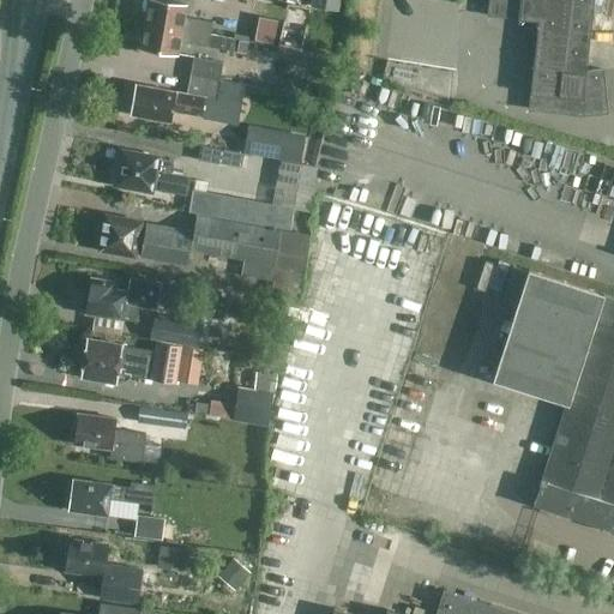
[(210,36),(212,22),(185,17),(187,5),(157,0),(149,0),(146,25),(210,36)]
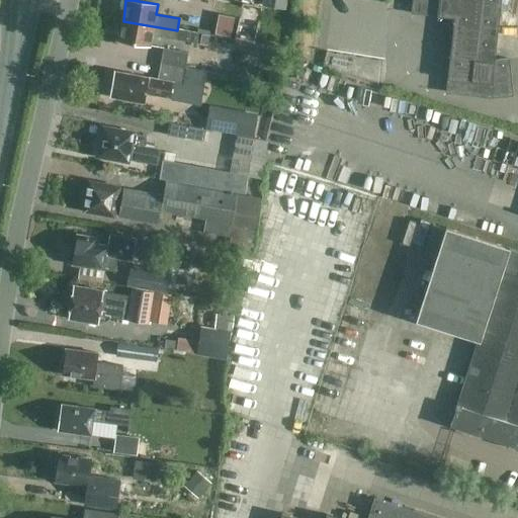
[(263,0),(262,5),(285,10),(286,0),(263,0)]
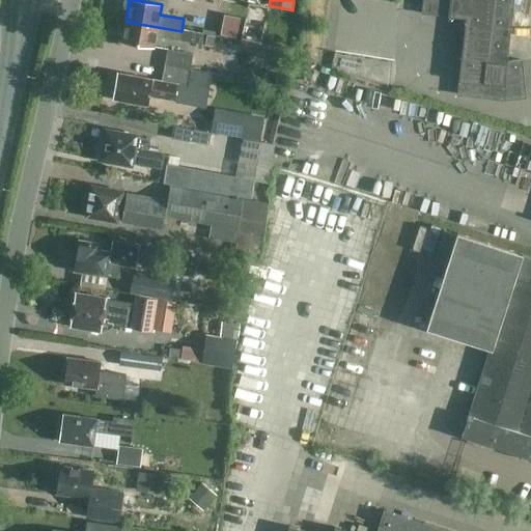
[(526,98),(523,59),(508,61),(514,0),(422,0),(422,14),(466,19),(457,94),(505,100),(526,98)]
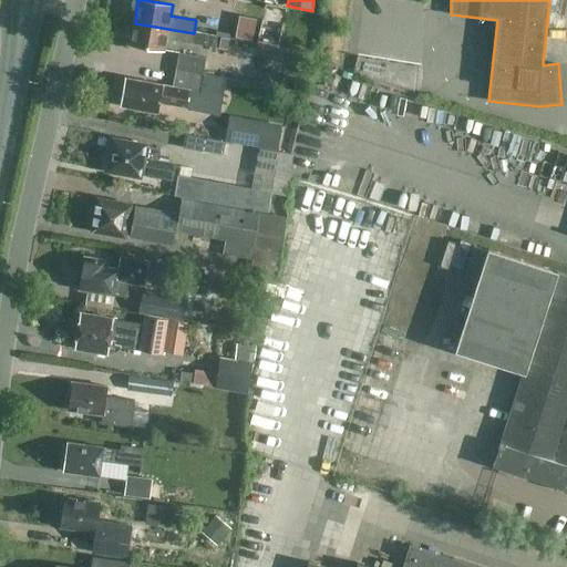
[(287,9),(265,3),(256,49),(278,53),(287,9)]
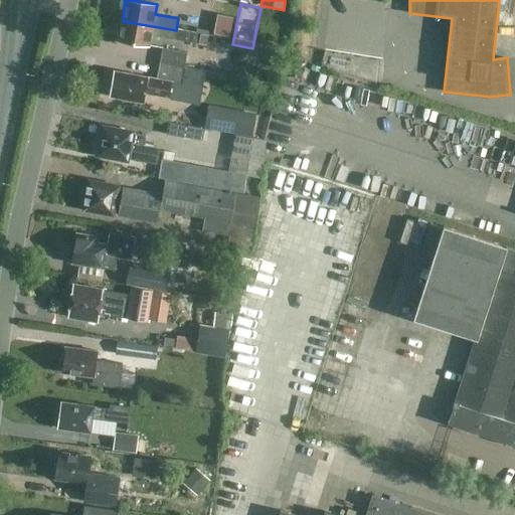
[(208,35),(176,30),(123,21),(120,40),(150,45),(152,35),(207,43),(208,35)]
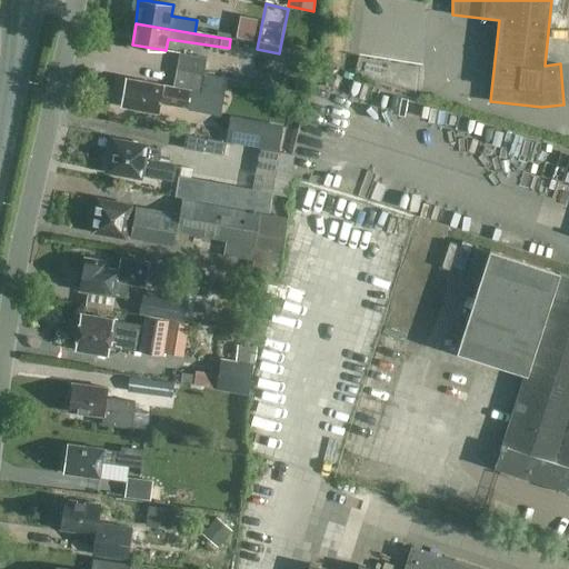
[(205,77),(208,59),(181,53),(178,71),(205,77)]
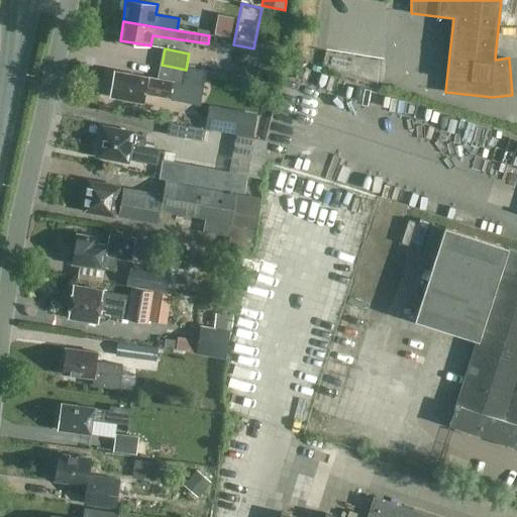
[(206,74),(186,70),(162,65),(159,80),(115,72),(113,82),(111,87),(112,92),(110,97),(144,104),(146,94),(200,104),(206,74)]
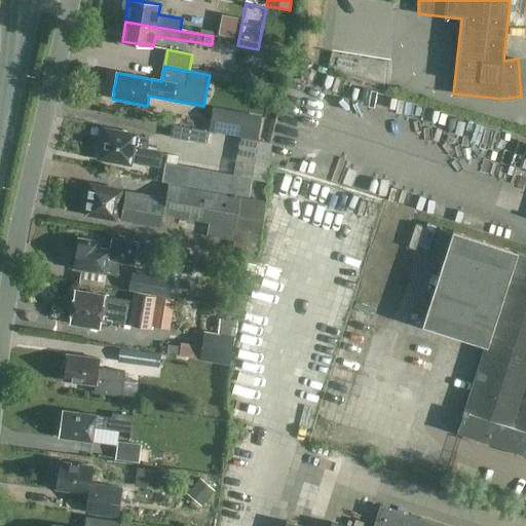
[(210,130),(257,140),(261,116),(214,108),(210,130)]
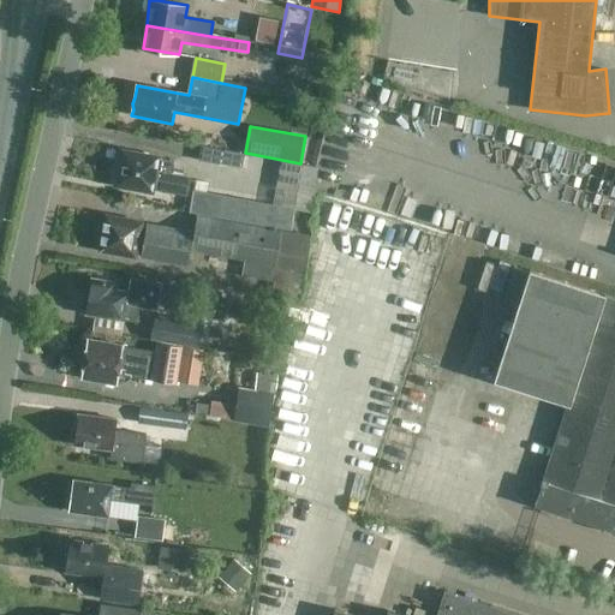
[(244,155),(202,147),(199,161),(242,168),(244,155)]
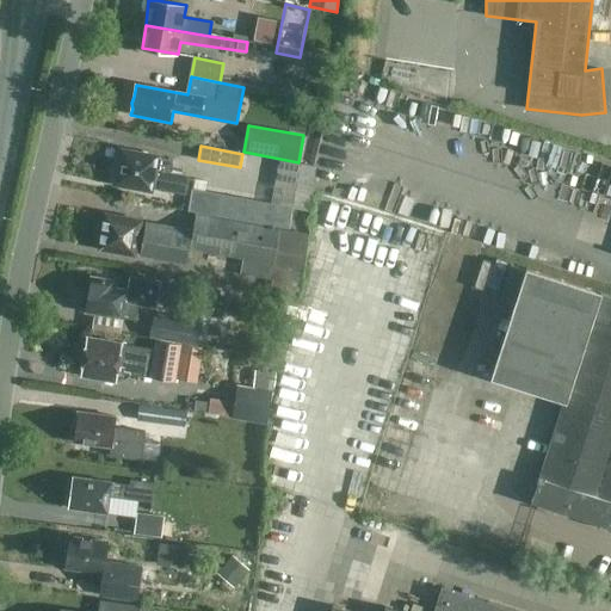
[(153,187),(186,193),(190,174),(171,171),(172,160),(123,150),(122,155),(118,161),(119,166),(116,184),(152,191),(153,187)]
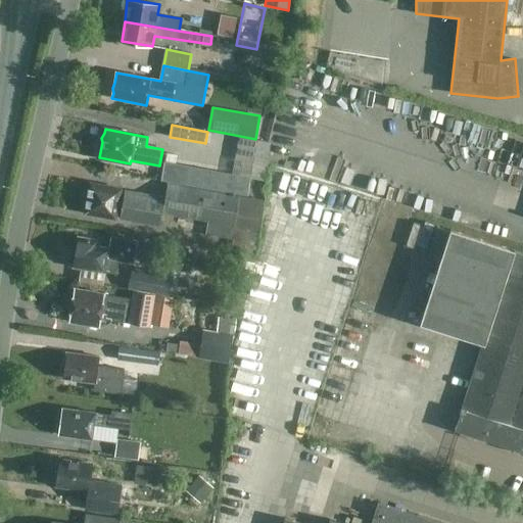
[(250,178),(264,180),(271,143),(238,137),(232,174),(165,161),(161,181),(247,196),(250,178)]
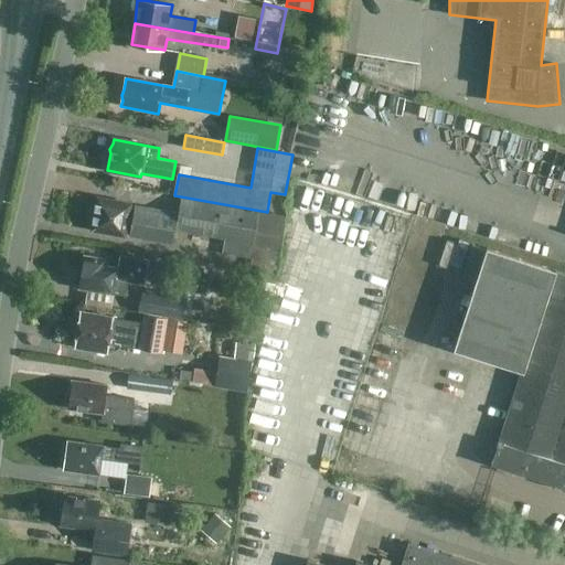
[(285,217),(259,213),(181,199),(179,214),(136,206),(131,224),(128,223),(131,204),(98,199),(97,202),(95,208),(96,213),(93,231),(125,236),(126,234),(130,235),(129,236),(173,244),(176,232),(182,231),(225,240),(222,254),(251,259),(249,272),(275,275),(279,249),(285,217)]
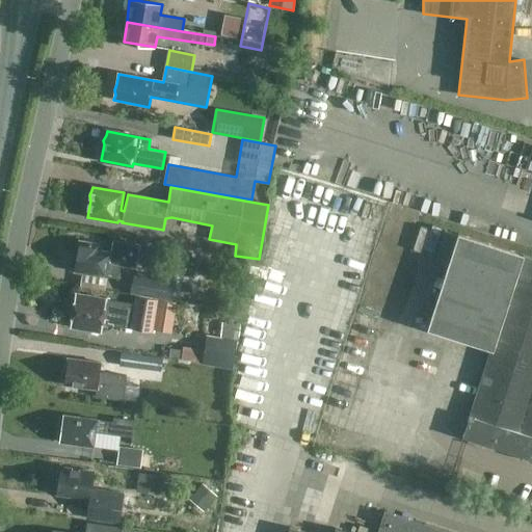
[(524,255),(459,234),(429,328),(495,350),(473,418),(471,417),(464,439),(466,439),(466,437),(531,458),(531,258),(524,256),(524,255)]
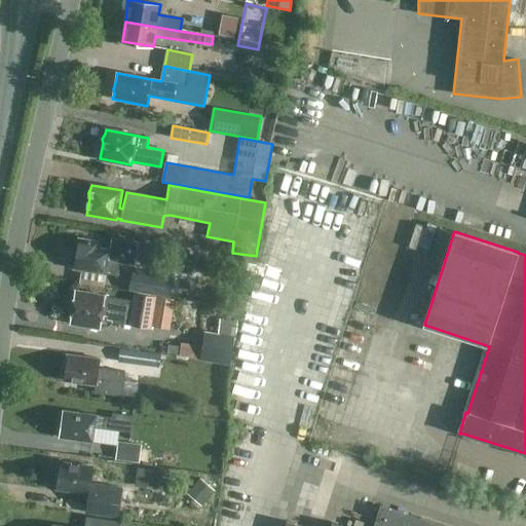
[(135,265),(139,242),(112,237),(110,251),(98,248),(99,241),(79,238),(74,269),(117,276),(120,262),(135,265)]
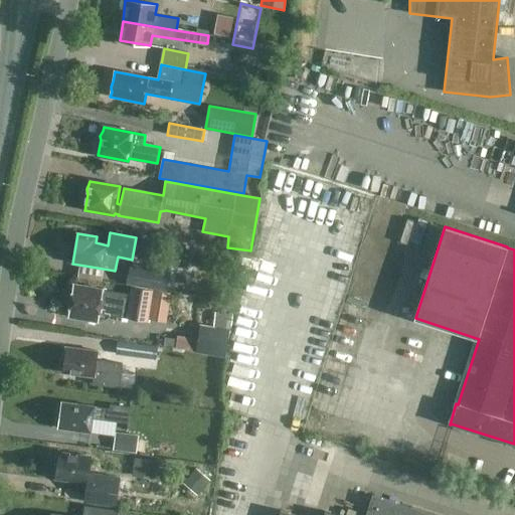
[(169,272),(138,267),(133,270),(130,270),(128,283),(166,290),(169,272)]
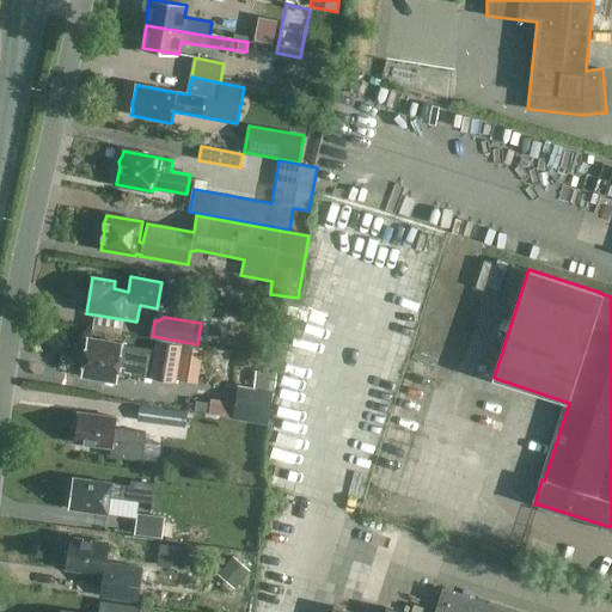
[(155,350),(123,344),(87,338),(87,343),(85,344),(84,352),(85,355),(81,377),(117,383),(118,371),(123,372),(123,373),(178,383),(178,380),(197,384),(203,349),(157,341),(155,350)]
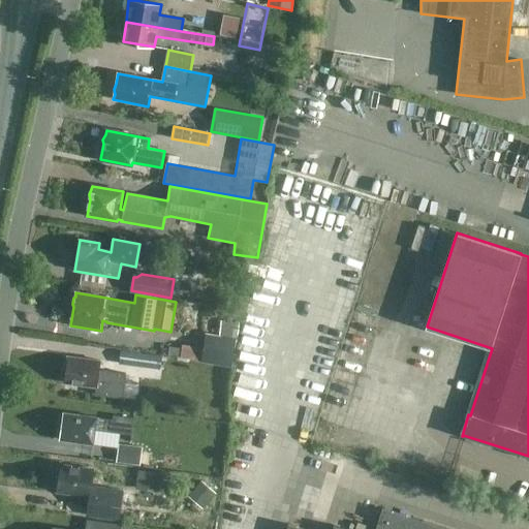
[(235,321),(221,320),(219,336),(232,338),(235,321)]
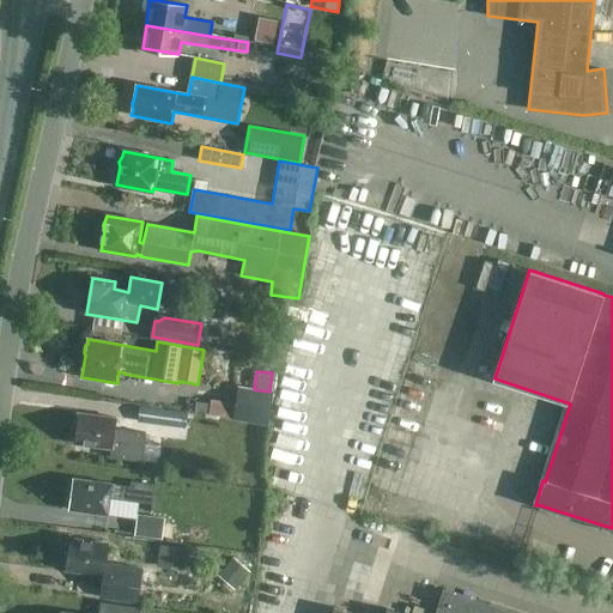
[(238,388),(234,420),(268,426),(274,394),(238,388)]
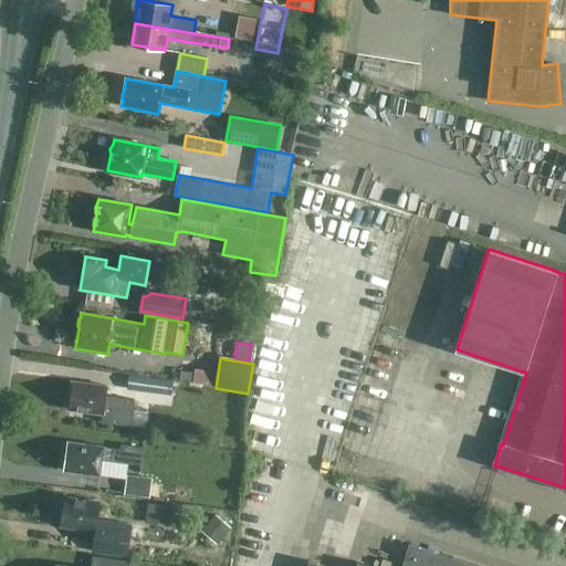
[(195,374),(182,371),(180,381),(194,383),(195,374)]
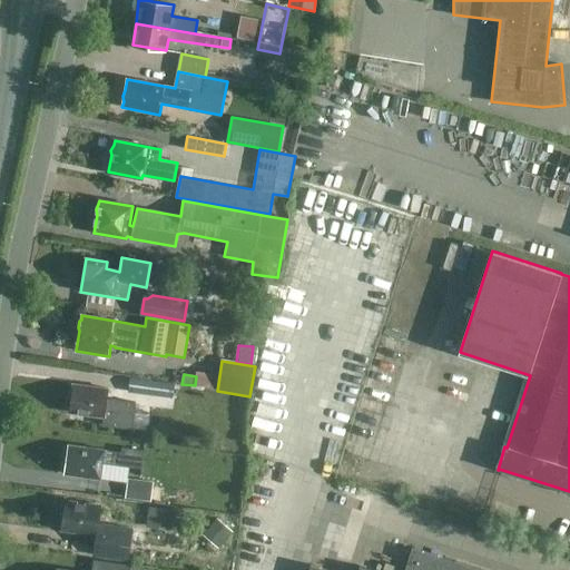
[(174,384),(130,379),(128,392),(173,397),(174,384)]
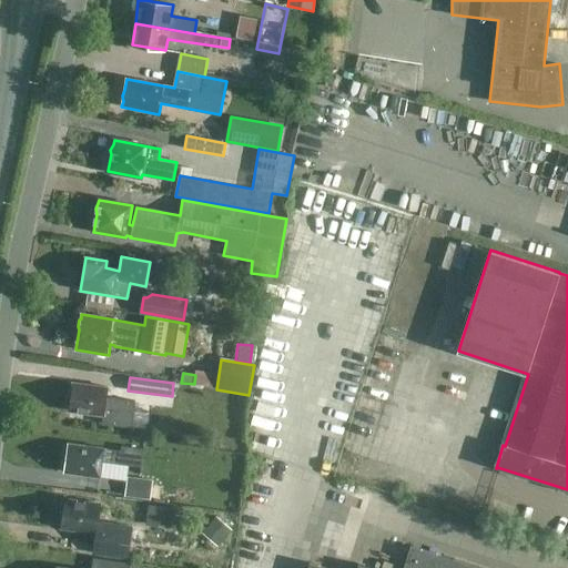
[(132,428),(135,401),(108,397),(109,387),(73,383),(70,411),(104,415),(104,419),(115,421),(114,426),(132,428)]
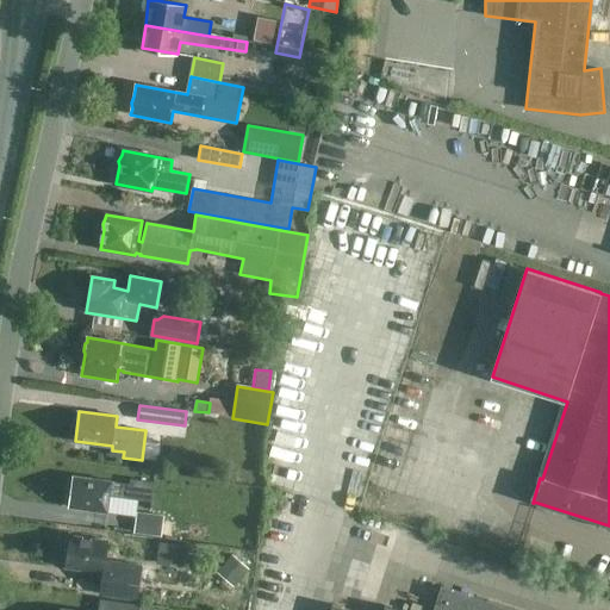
[(131,486),(126,485),(74,478),(72,492),(69,497),(70,503),(69,508),(107,514),(110,497),(153,503),(155,483),(131,479),(131,486)]
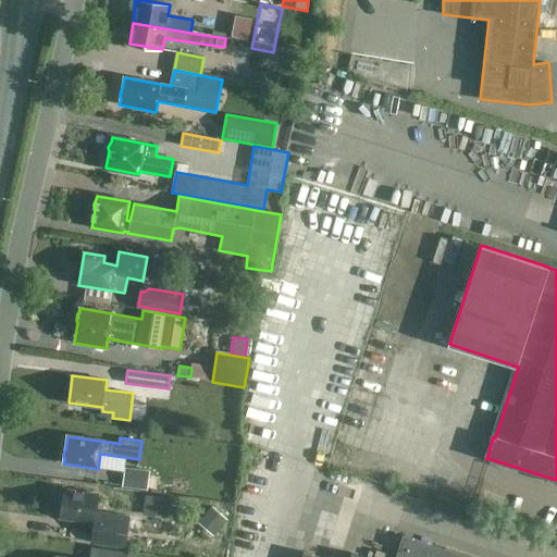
[(148,491),(150,471),(124,468),(122,487),(148,491)]
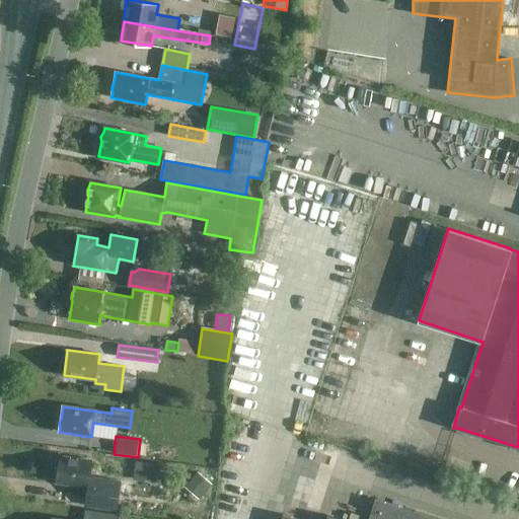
[(117,512),(118,507),(121,483),(89,478),(92,462),(59,457),(58,469),(55,469),(54,479),(56,479),(56,483),(74,486),(73,490),(87,492),(84,507),(117,512)]
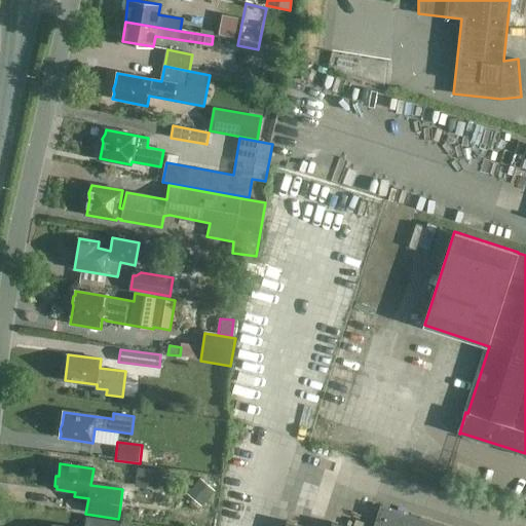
[(136,487),(156,490),(159,471),(138,468),(136,487)]
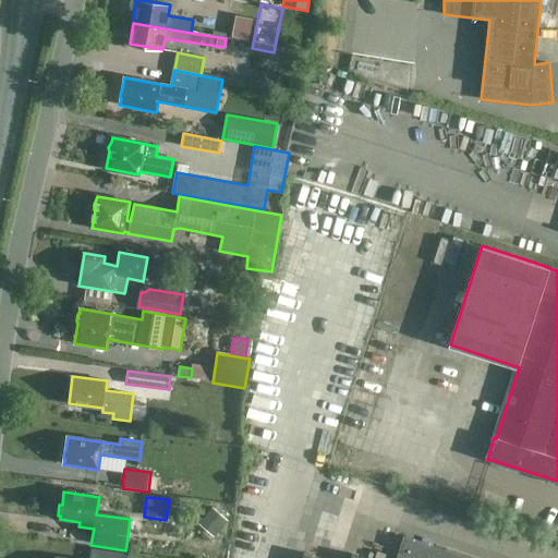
[(213,507),(198,524),(214,537),(228,520),(213,507)]
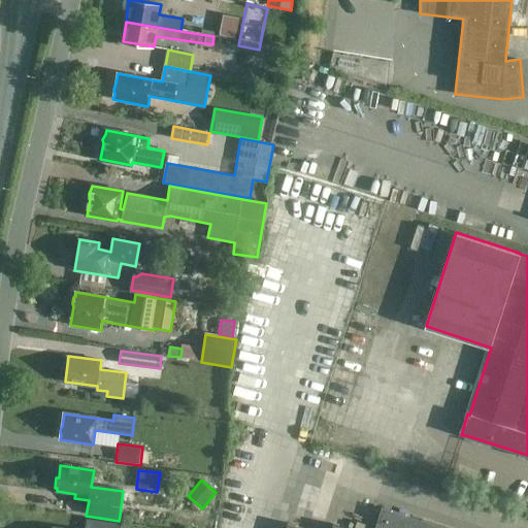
[(447,527),(382,507),(374,527),(342,527),(333,525),(332,527),(302,527),(288,523),(286,527),(447,527)]
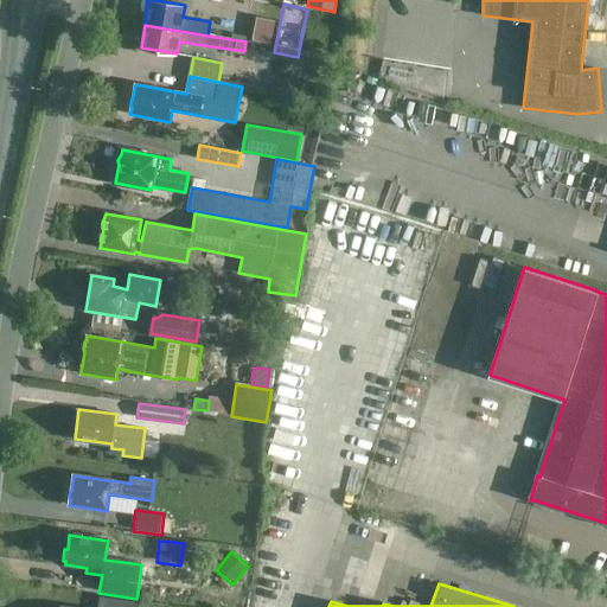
[(139,606),(140,601),(101,596),(98,606),(77,606),(62,605),(61,606),(139,606)]
